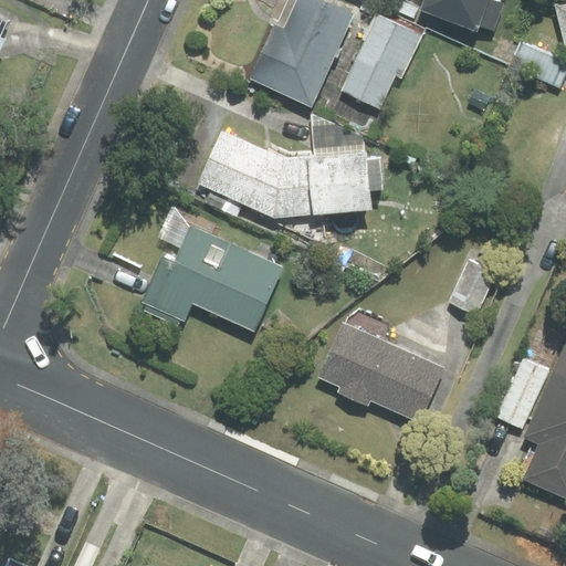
[(311,106),(354,13),(325,0),(296,0),(283,30),(275,27),(251,79),(311,106)]
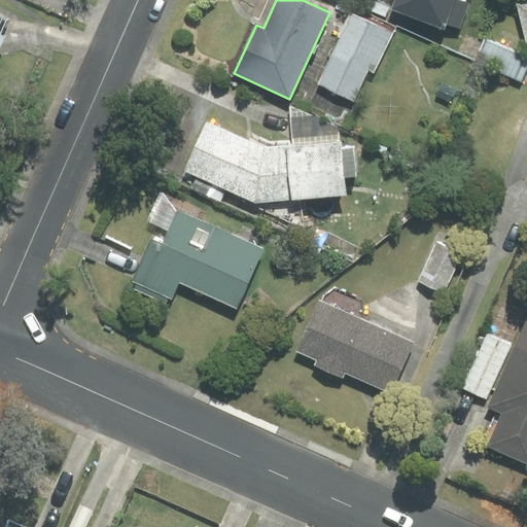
[(395,0),(392,9),(444,28),(446,24),(460,29),(469,3),(459,0),(395,0)]
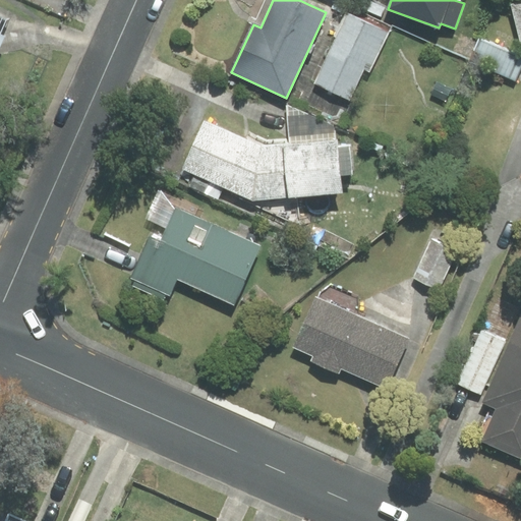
[(314,83),(350,100),(364,70),(369,72),(388,33),(347,13),(314,83)]
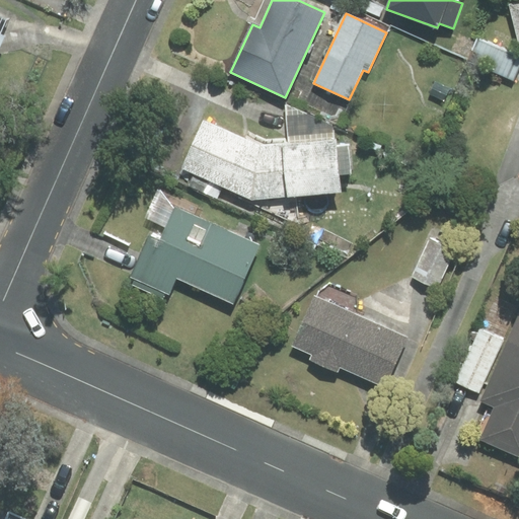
[(0,44),(10,22),(0,16),(0,44)]
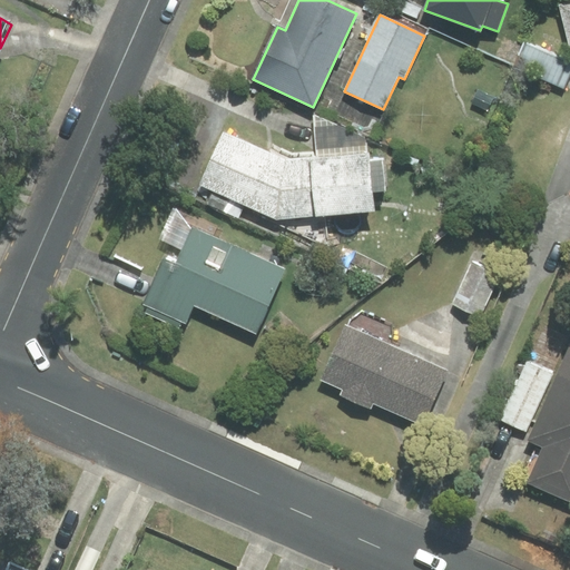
[(569,72),(569,62),(526,45),(516,68),(564,88),(569,72)]
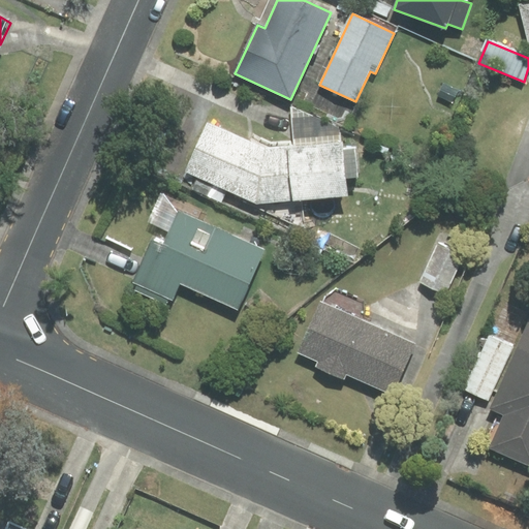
[(294,147),(271,149),(207,121),(185,172),(257,203),(345,194),(344,178),(355,177),(352,151),(341,153),(339,128),(291,106),(294,147)]
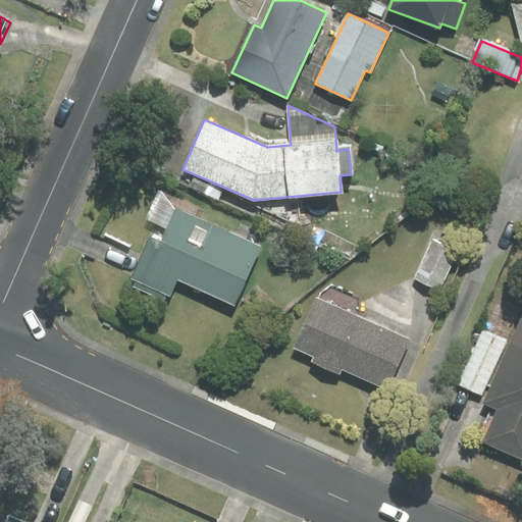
[(149,237),(131,278),(167,295),(175,277),(232,303),(258,247),(175,210),(161,242),(149,237)]
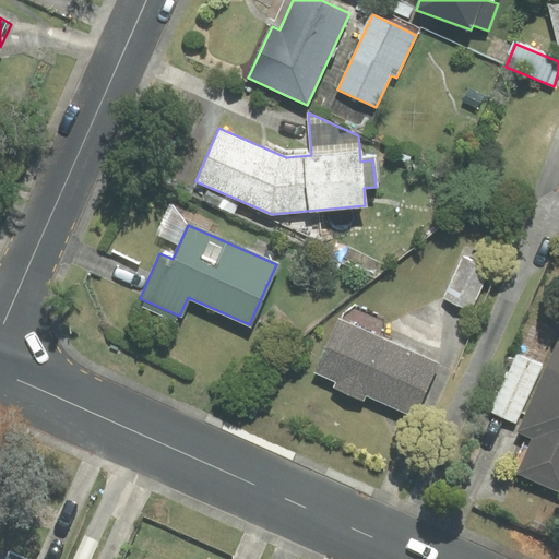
[(490,270),(464,258),(445,298),(472,310),(490,270)]
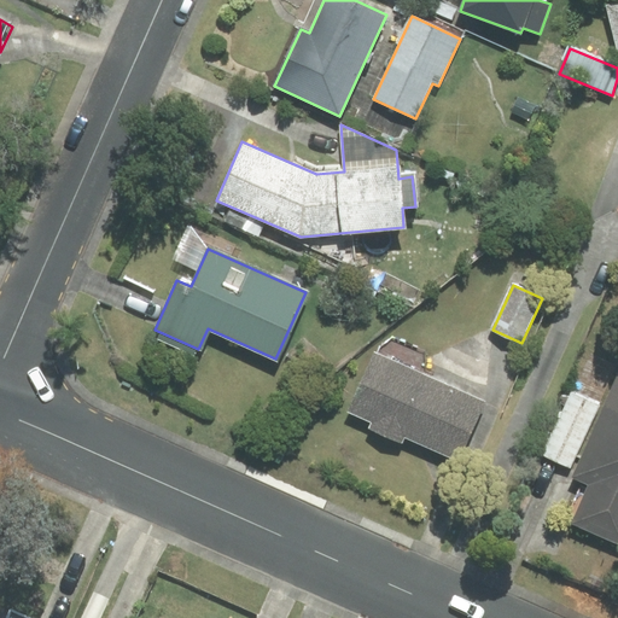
[(485,402),(425,374),(425,351),(392,340),(374,354),(348,412),(372,423),(369,427),(402,443),(404,437),(459,461),(485,402)]
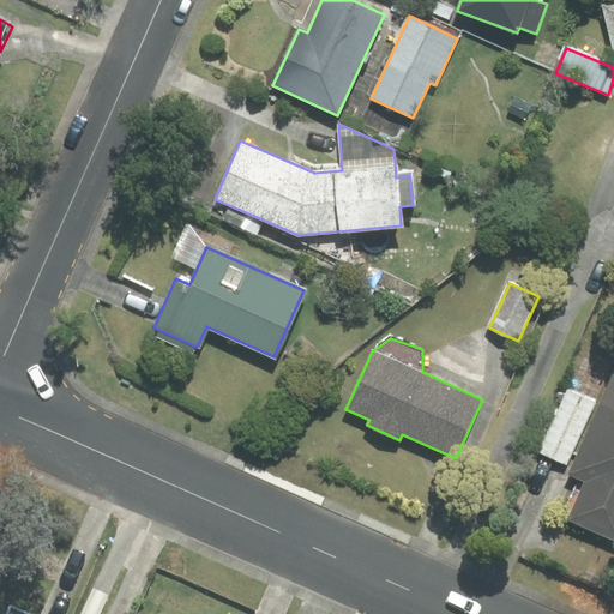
[(613,378),(573,473),(589,480),(572,518),(613,536),(613,378)]
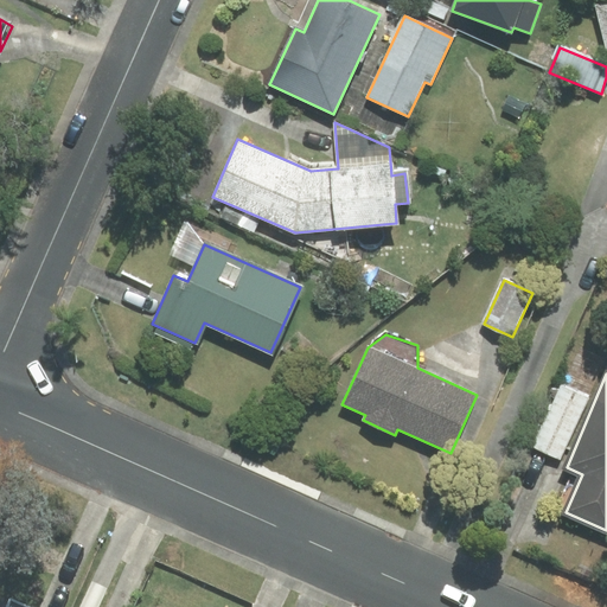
[(560,458),(588,397),(562,385),(534,445),(560,458)]
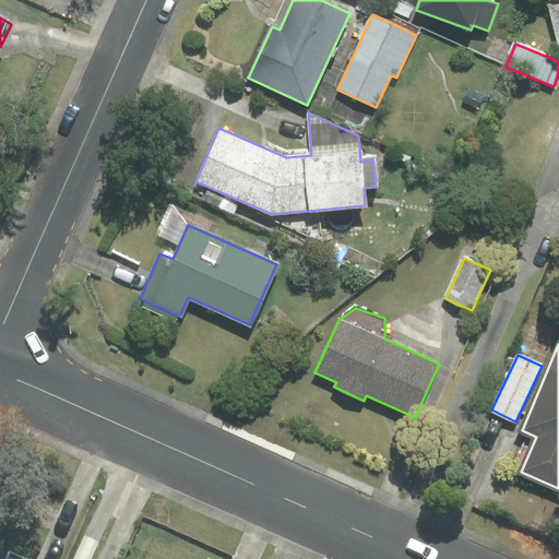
All buildings are outlined.
